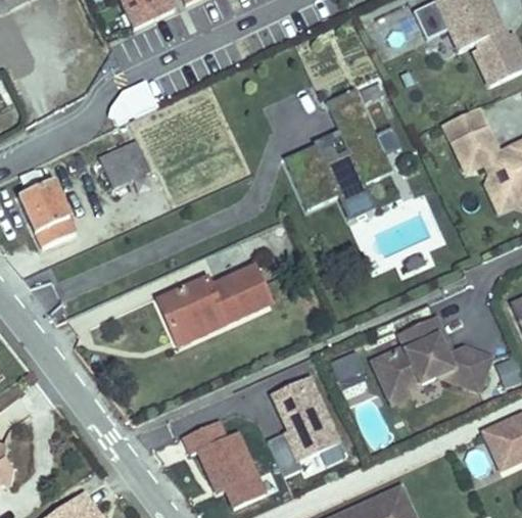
[(0,13),(27,0),(0,0),(0,13)]
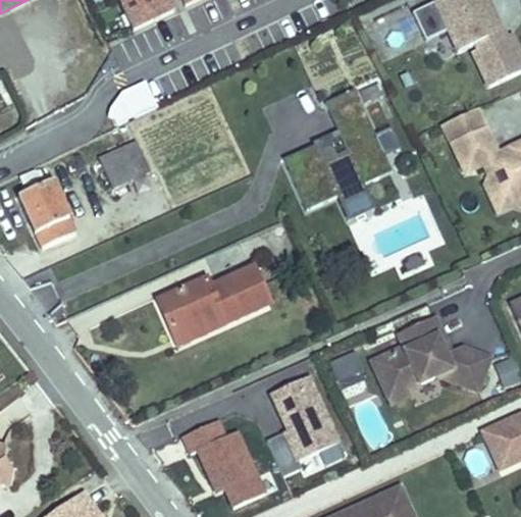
[(131,29),(170,9),(165,0),(116,0),(131,29)]
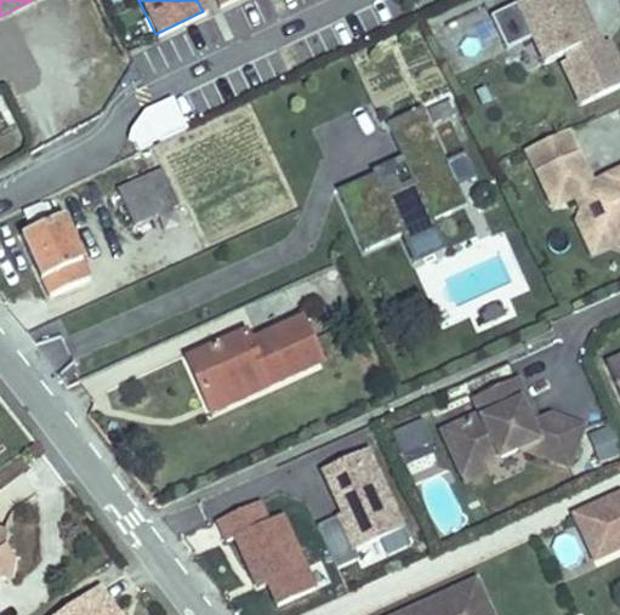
[(504,0),(485,9),(502,46),(530,33),(541,58),(561,50),(564,57),(559,61),(579,100),(619,80),(619,72),(604,39),(597,43),(592,45),(587,36),(593,34),(576,0),(504,0)]
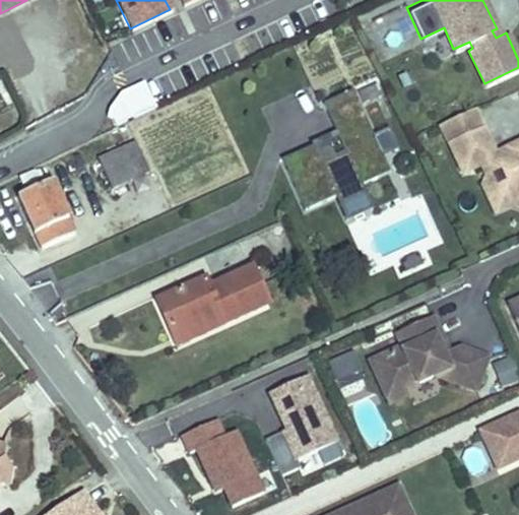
[(286,38),(307,28),(300,12),(279,20),(286,38)]
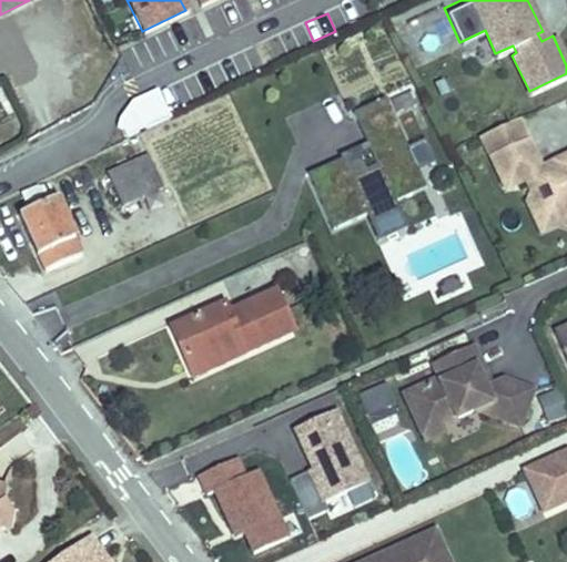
[(160,87),(113,105),(125,133),(171,114),(160,87)]
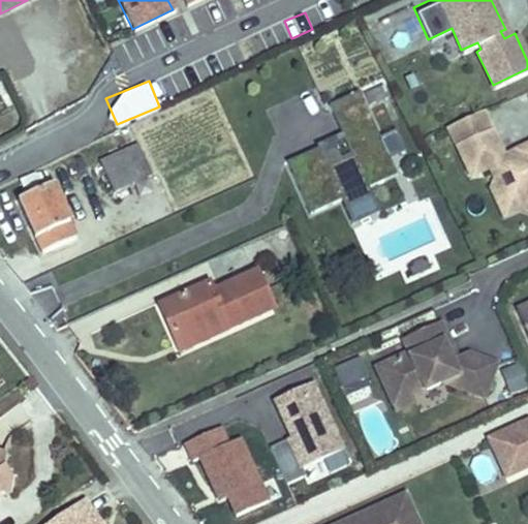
[(285,160),(309,211),(340,196),(344,206),(370,194),(366,185),(382,178),(374,161),(383,157),(374,139),(378,136),(356,89),(328,102),(349,151),(325,162),(318,146),(285,160)]
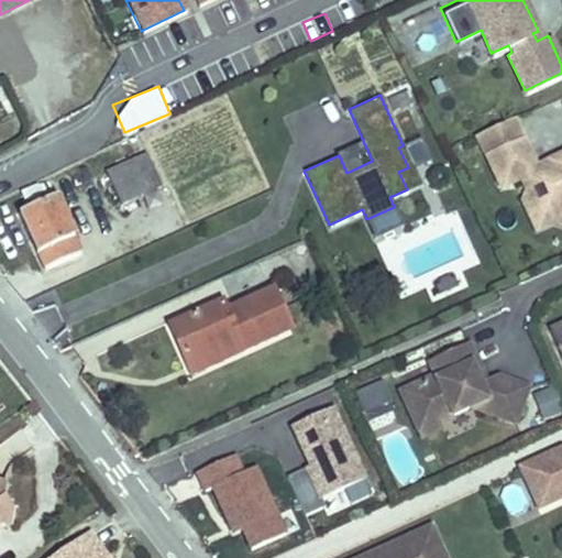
[(519,134),(510,116),(475,132),(484,151),(519,134)]
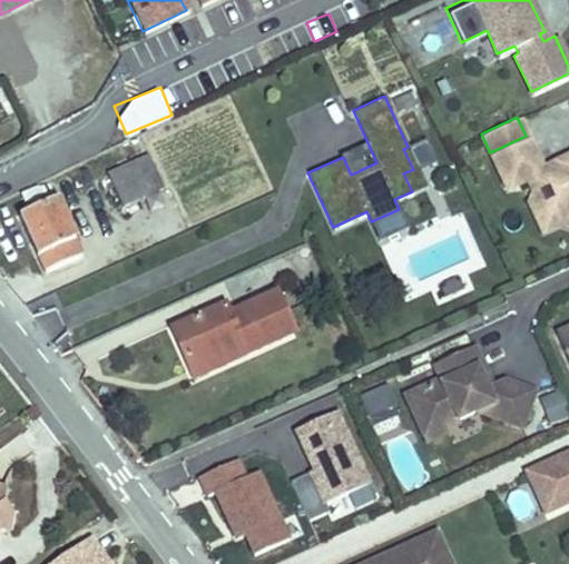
[(247,129),(169,162),(194,219),(272,186),(247,129)]
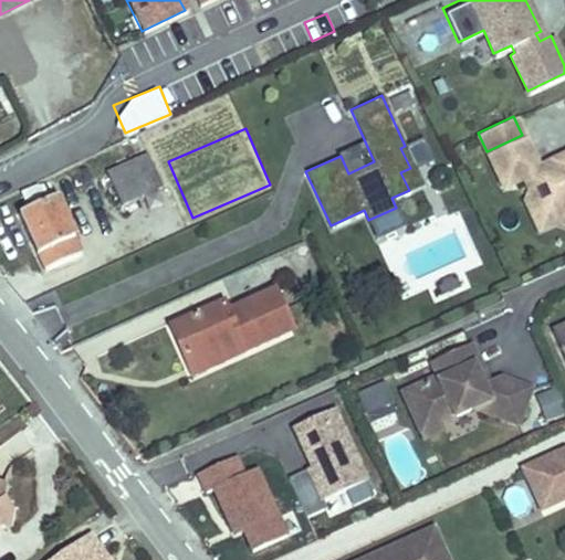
[(536,166),(522,135),(487,151),(502,183),(522,175),(529,187),(524,198),(531,213),(547,205),(553,218),(564,212),(564,151),(553,158),(560,172),(543,180),(536,166)]
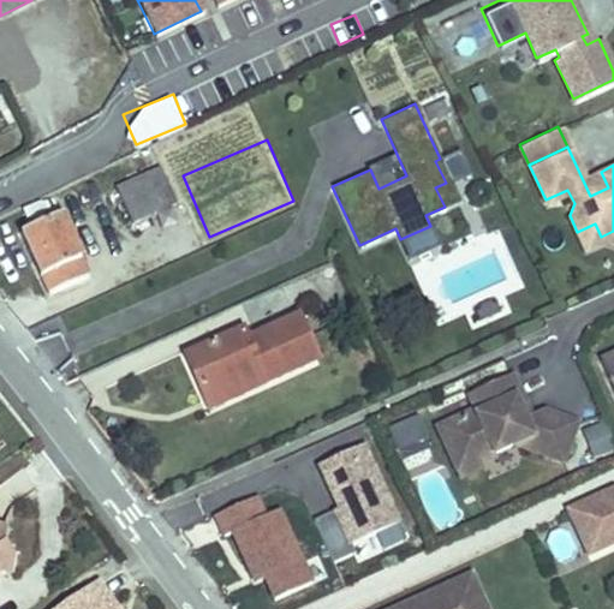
[(160,165),(115,185),(133,225),(177,204),(160,165)]
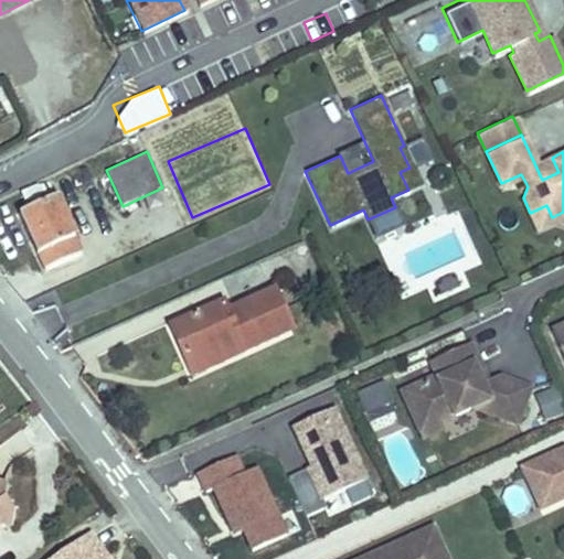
[(559,172),(552,158),(535,165),(542,180),(559,172)]
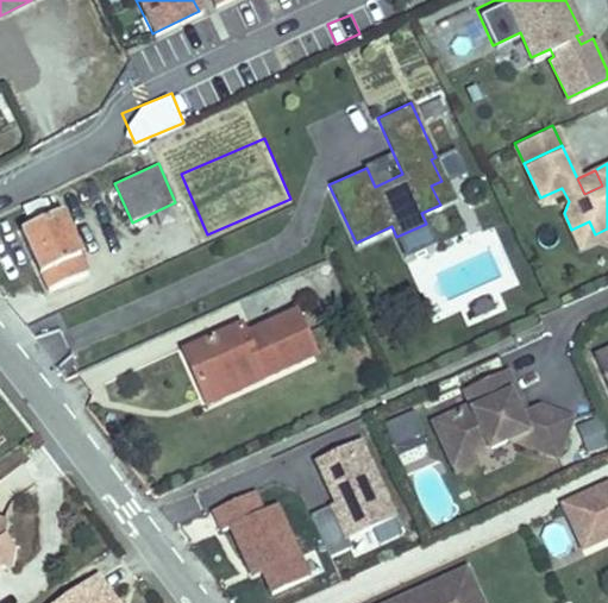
[(63,207),(25,225),(54,286),(92,268),(63,207)]
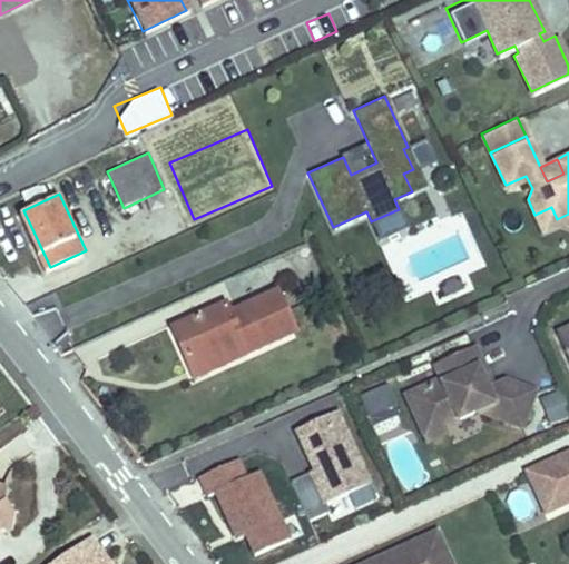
[(551,207),(535,215),(541,227),(557,219),(551,207)]
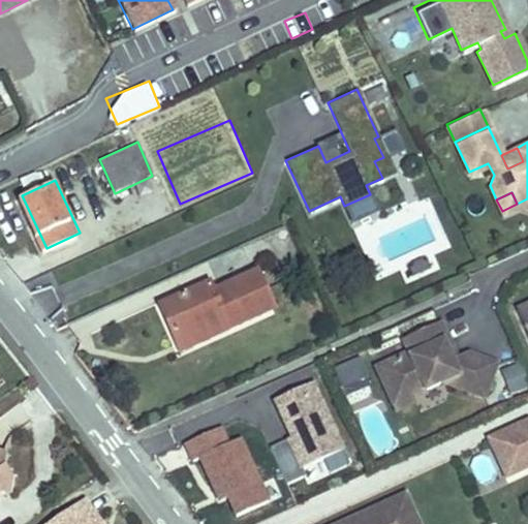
[(223,318),(227,328),(270,308),(252,269),(210,288),(207,280),(157,303),(176,339),(223,318)]
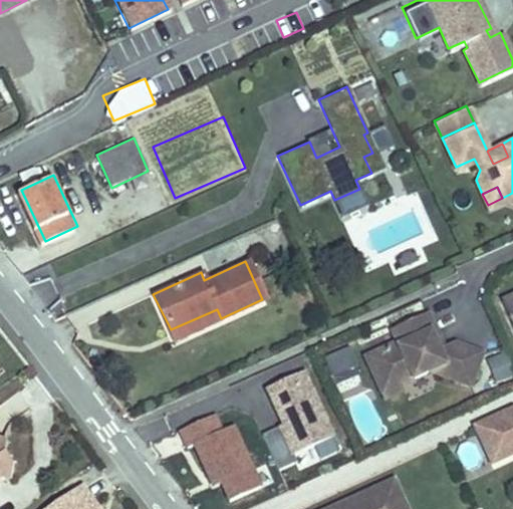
[(512,296),(500,302),(512,332),(512,296)]
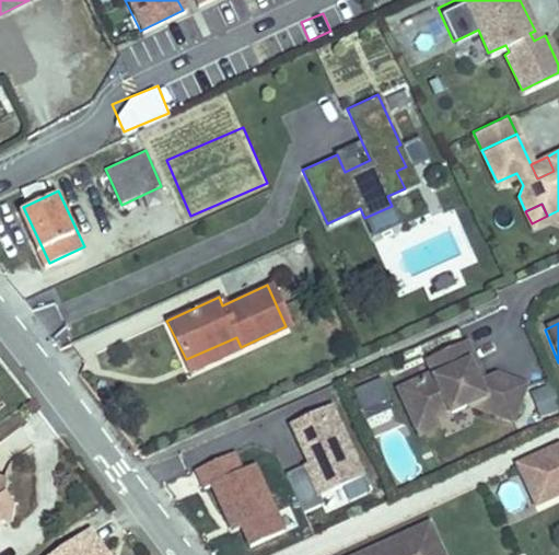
[(186,359),(190,370),(241,347),(236,337),(186,359)]
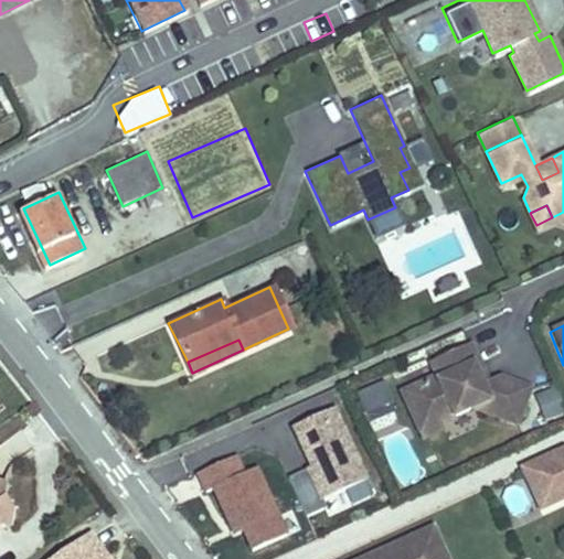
[(528,389),(497,376),(487,380),(480,384),(476,376),(482,374),(469,344),(429,363),(436,377),(403,393),(417,423),(431,417),(442,421),(472,407),(475,399),(483,402),(482,410),(514,421),(528,389)]
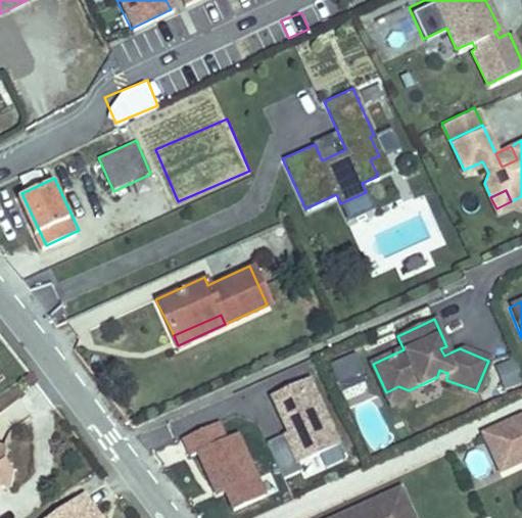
[(444,356),(451,352),(446,346),(440,348),(444,356)]
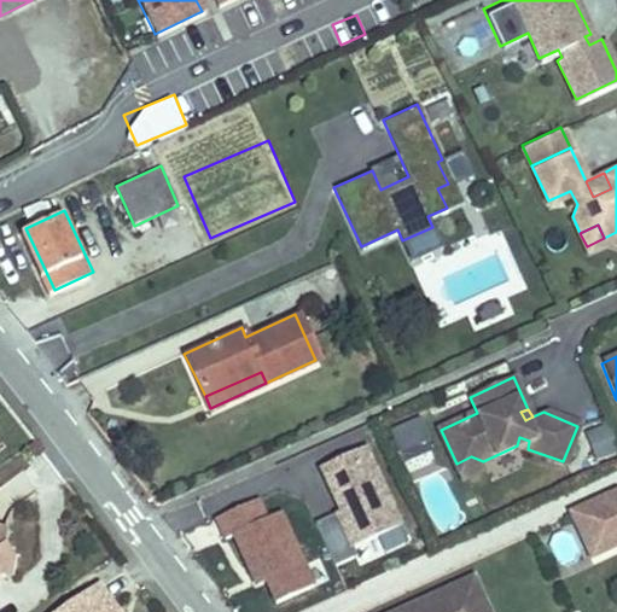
[(389,424),(396,447),(429,436),(421,413),(389,424)]
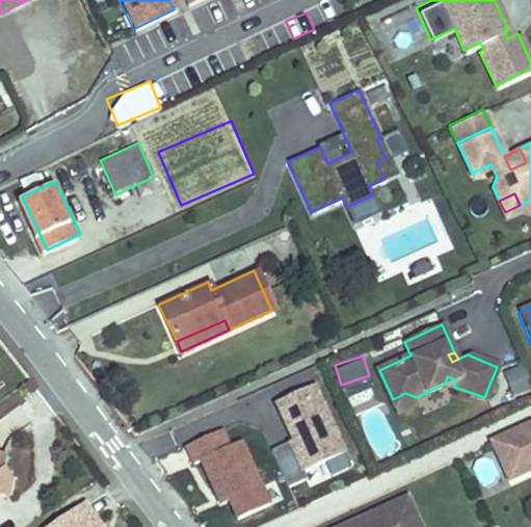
[(530,377),(521,359),(501,369),(513,392),(530,383),(530,377)]
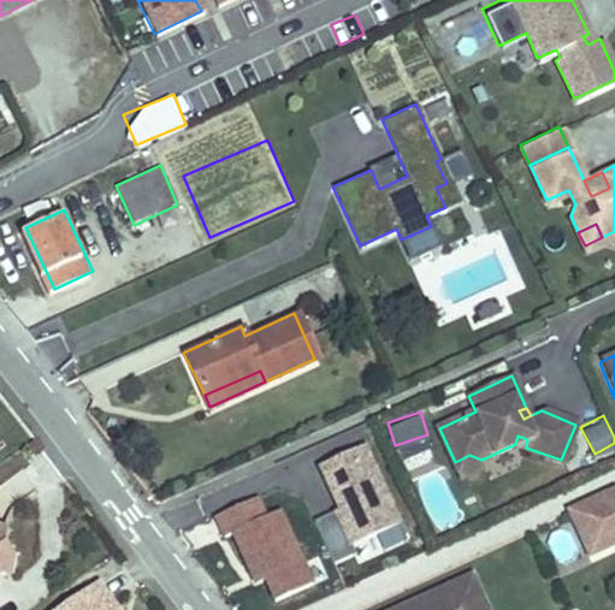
[(518,436),(515,444),(526,448),(527,439),(518,436)]
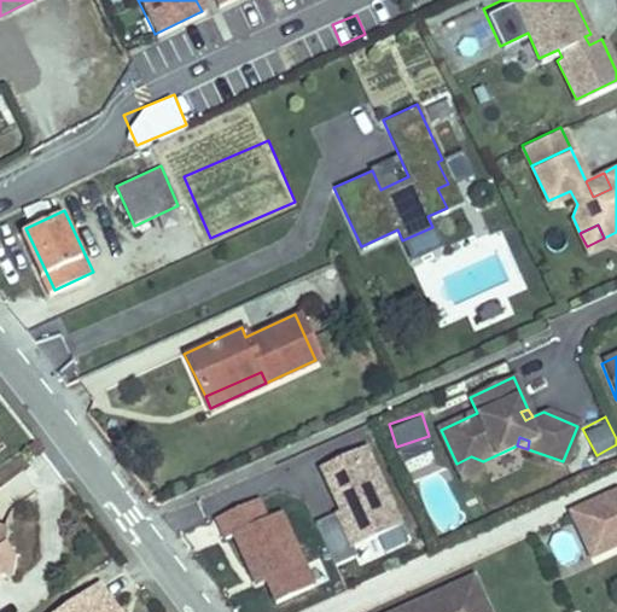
[(400,524),(364,446),(320,465),(337,503),(343,501),(345,507),(341,510),(336,512),(351,546),(400,524)]
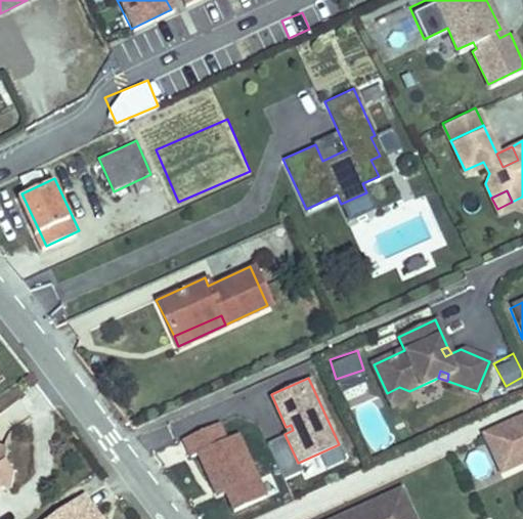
[(411,397),(409,391),(399,387),(387,393),(393,405),(411,397)]
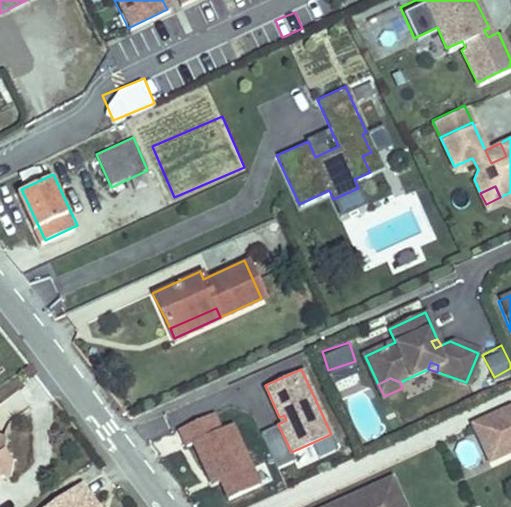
[(488,461),(510,450),(510,407),(472,425),(488,461)]
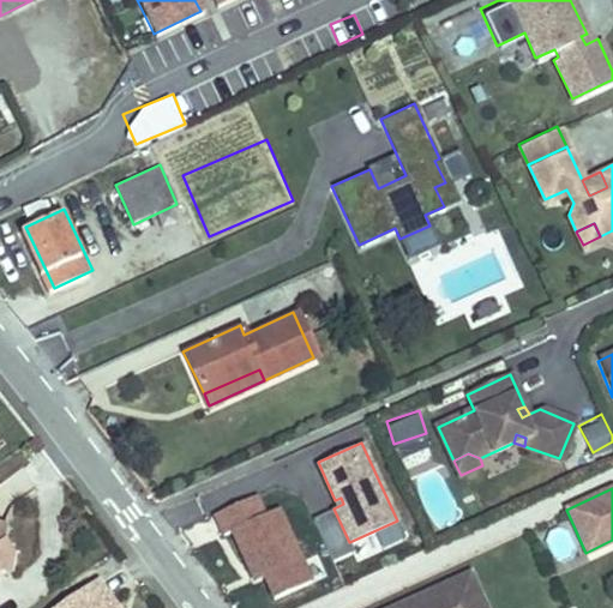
[(272,597),(310,581),(277,507),(263,513),(254,494),(214,513),(223,534),(230,530),(248,570),(258,565),(263,577),(272,597)]
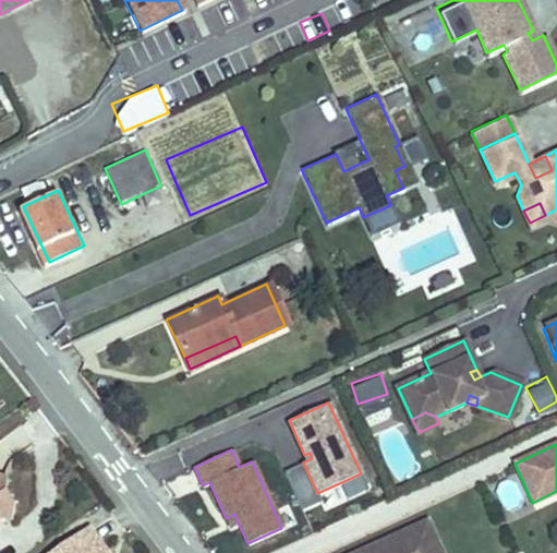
[(297,459),(285,465),(303,505),(316,499),(297,459)]
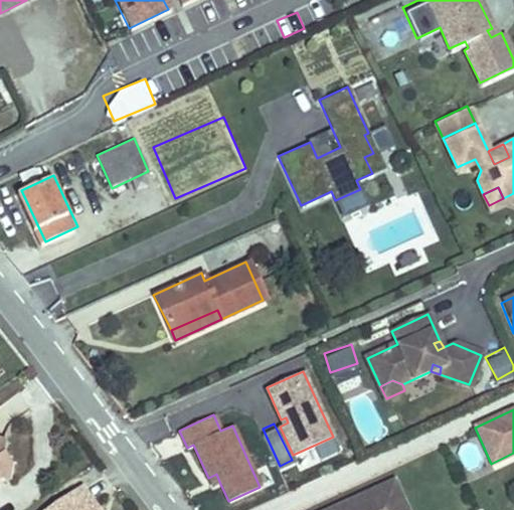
[(0,471),(8,473),(10,459),(2,449),(5,437),(0,436),(0,471)]
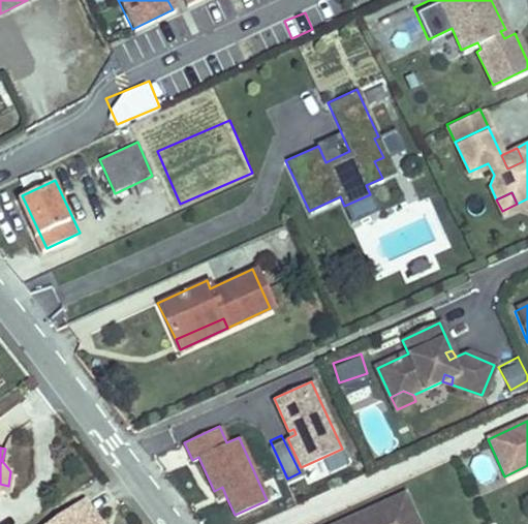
[(475,475),(492,474),(490,451),(473,453),(475,475)]
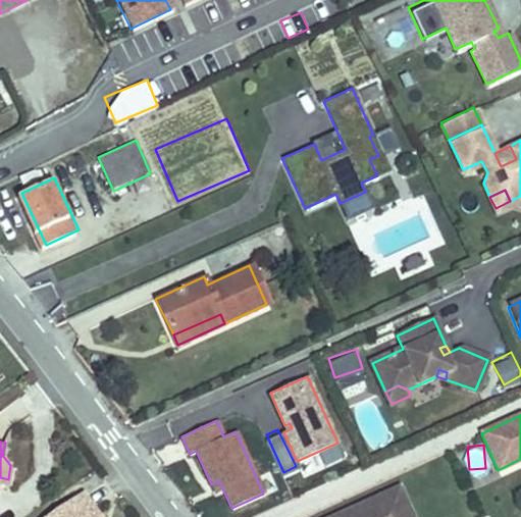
[(219,480),(211,484),(215,494),(223,490),(219,480)]
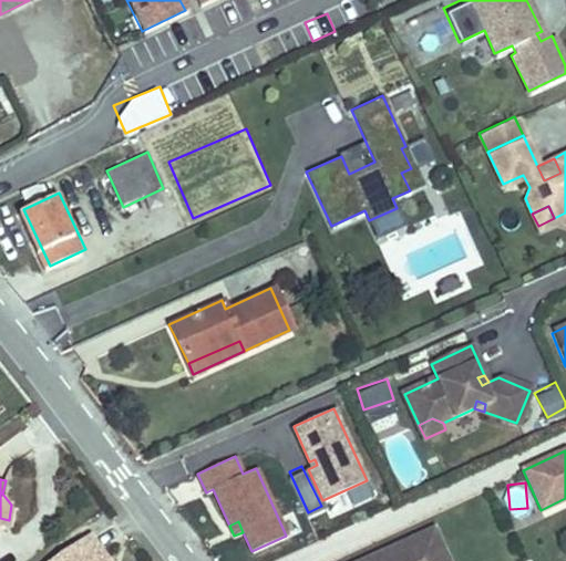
[(112,560),(89,528),(40,560),(112,560)]
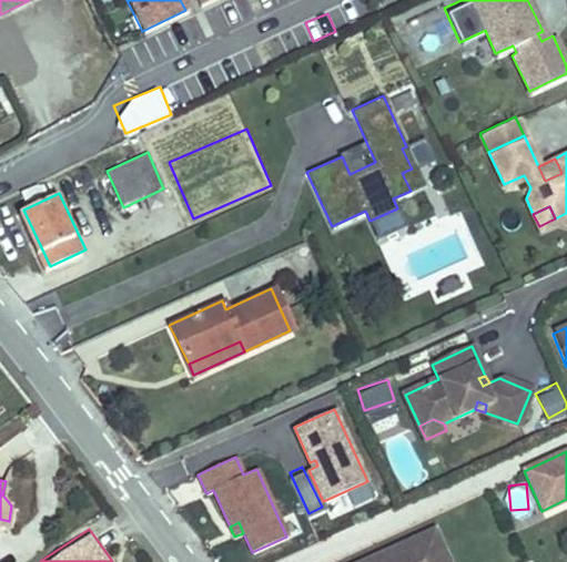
[(446,561),(433,532),(365,561),(446,561)]
